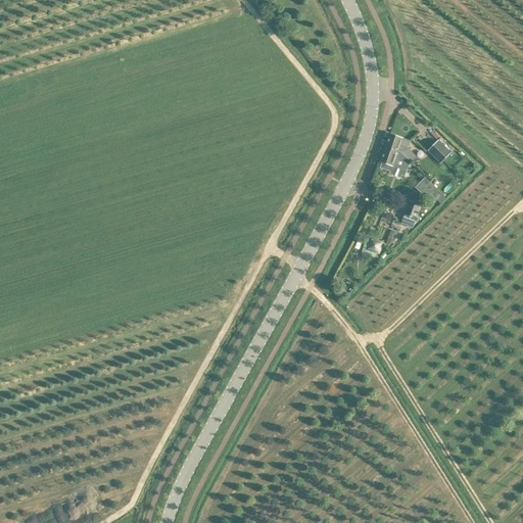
[(403,138),(390,133),(385,147),(402,154),(411,162),(413,160),(417,156),(409,147),(412,141),(403,138)]
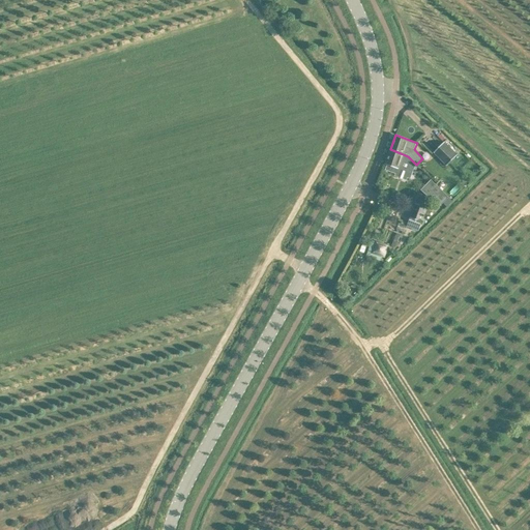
[(446,166),(457,154),(444,142),(434,153),(446,166)]
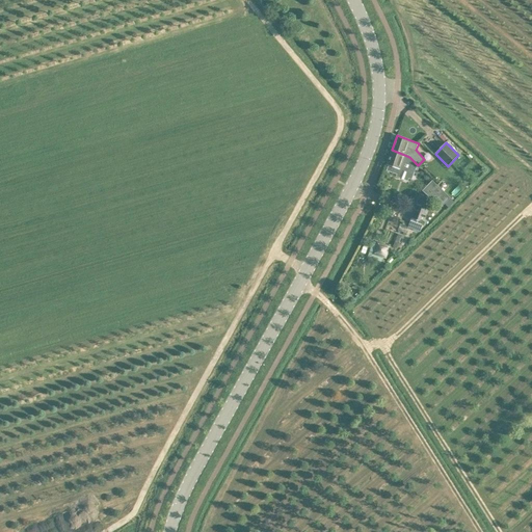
[(418,165),(409,157),(392,150),(392,151),(387,164),(388,164),(390,165),(388,169),(398,174),(397,176),(408,180),(409,178),(413,179),(417,168),(418,165)]
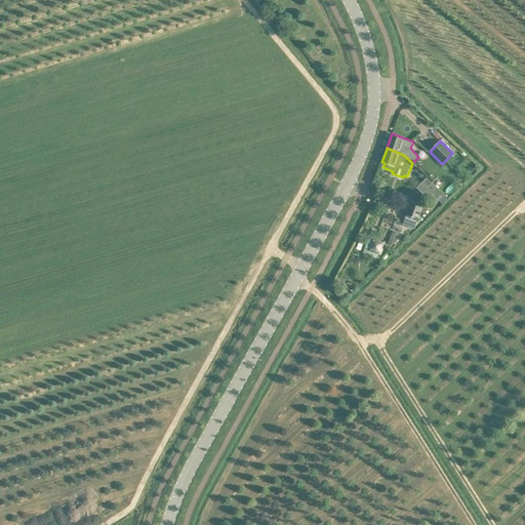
[(431,183),(426,189),(439,201),(444,195),(431,183)]
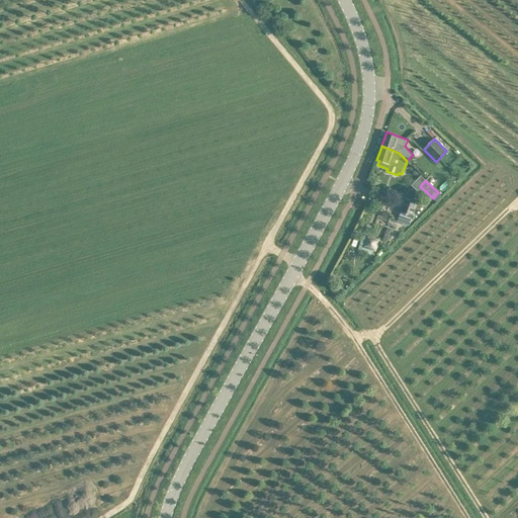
[(400,211),(412,217),(414,212),(419,214),(422,204),(417,203),(405,198),(400,211)]
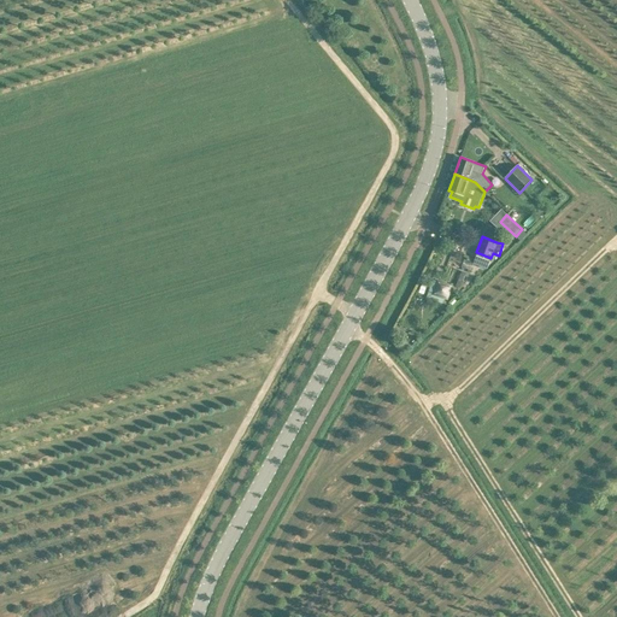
[(472,263),(464,260),(462,268),(470,270),(472,263)]
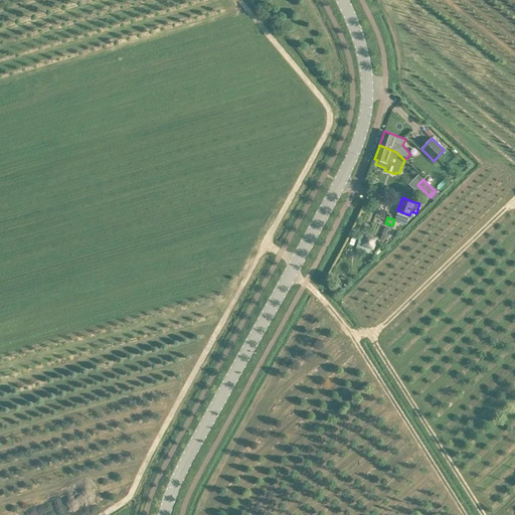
[(361,246),(364,234),(360,233),(355,248),(369,253),(370,249),(361,246)]
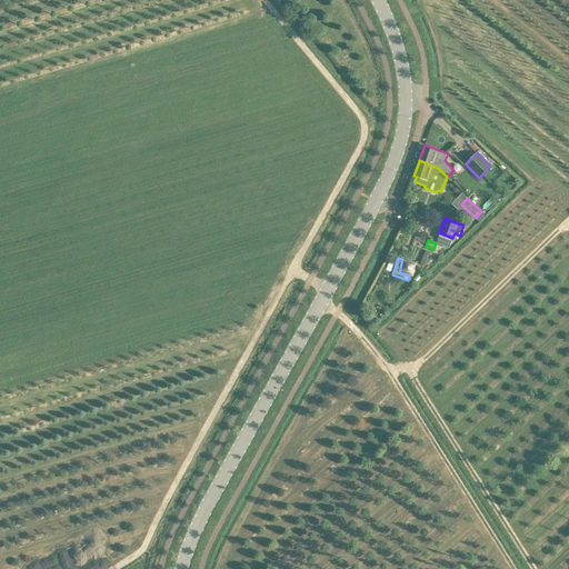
[(418,262),(403,258),(402,259),(399,272),(409,276),(412,277),(418,262)]
